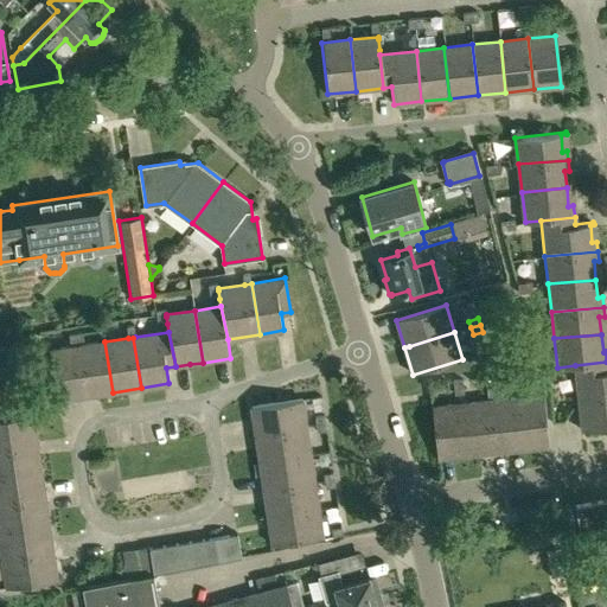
[(85,397),(113,393),(104,342),(84,345),(77,346),(85,397)]
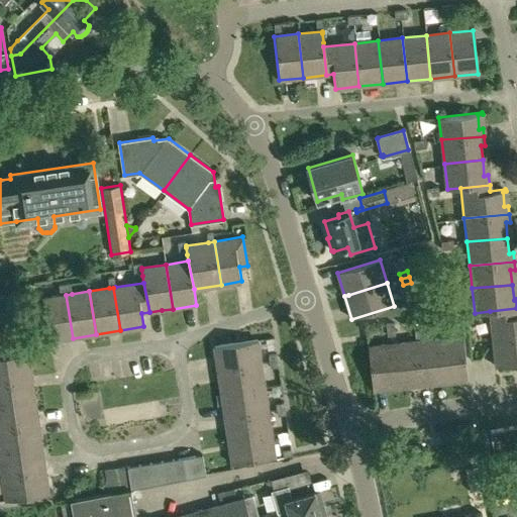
[(48,341),(73,338),(66,295),(61,296),(41,299),(48,341)]
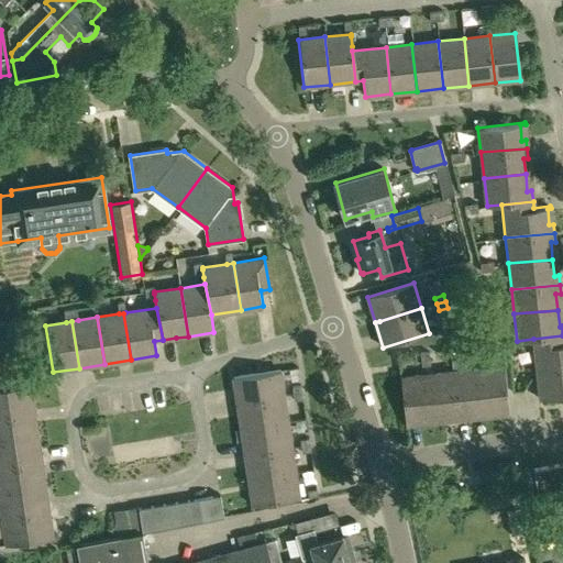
[(562,335),(533,339),(538,371),(561,368),(562,367),(562,335)]
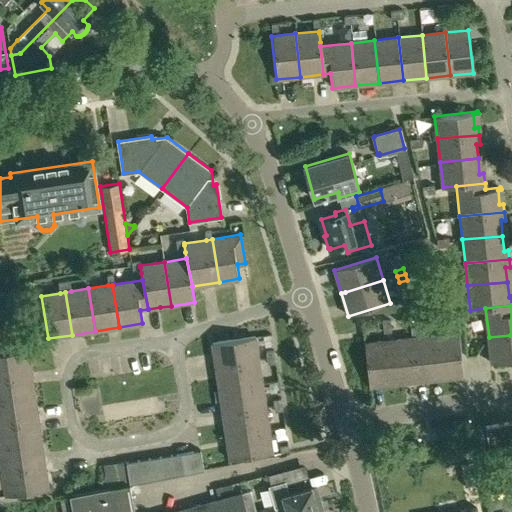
[(0,338),(35,333),(34,321),(0,325),(0,338)]
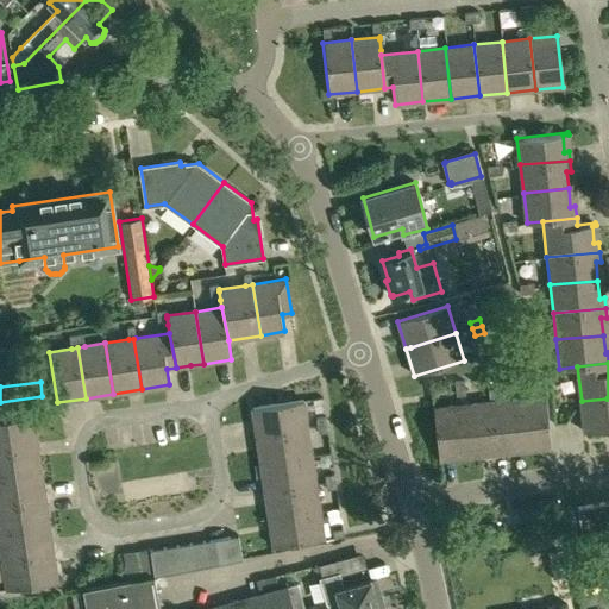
[(520,399),(525,446),(541,444),(541,449),(552,447),(546,396),(520,399)]
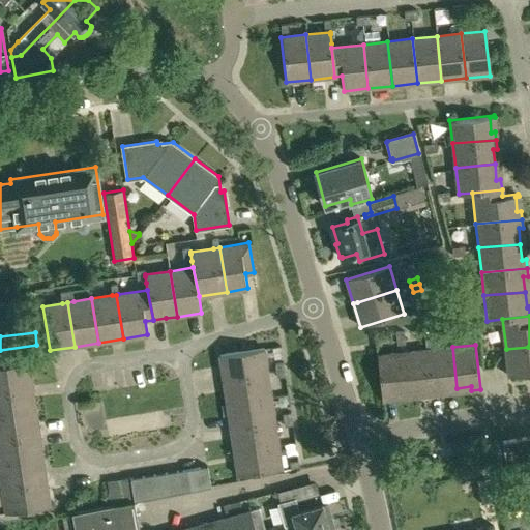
[(529,346),(528,347),(506,349),(509,375),(529,372),(529,346)]
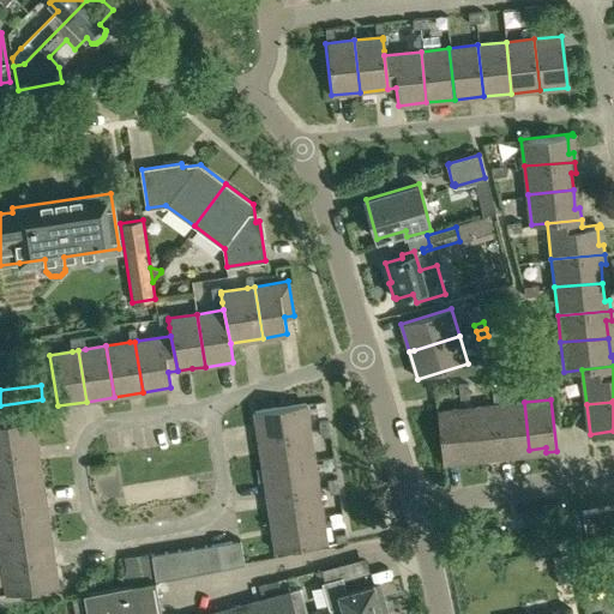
[(254,410),(257,425),(258,438),(309,431),(305,402),(254,410)]
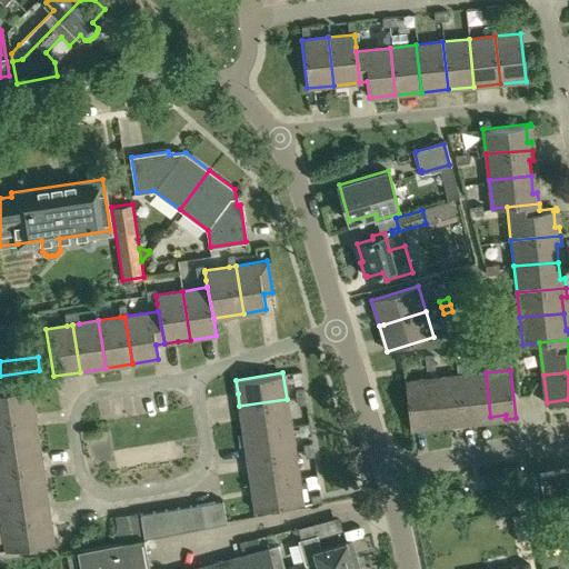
[(473,419),(490,417),(486,372),(459,376),(463,423),(473,422),(473,419)]
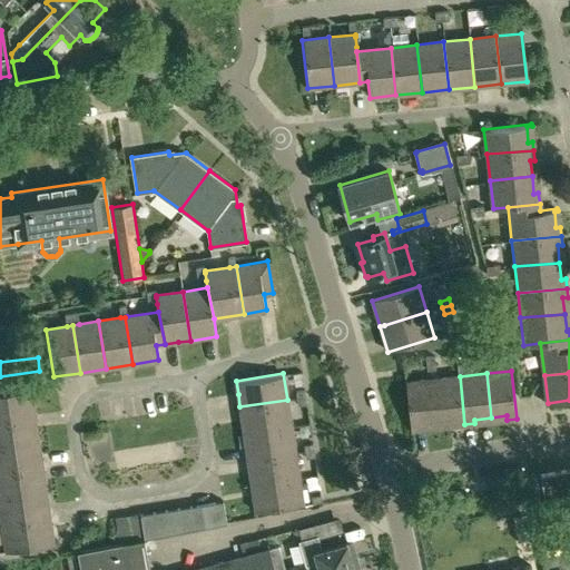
[(464,424),(460,376),(434,380),(440,422),(454,421),(455,425),(464,424)]
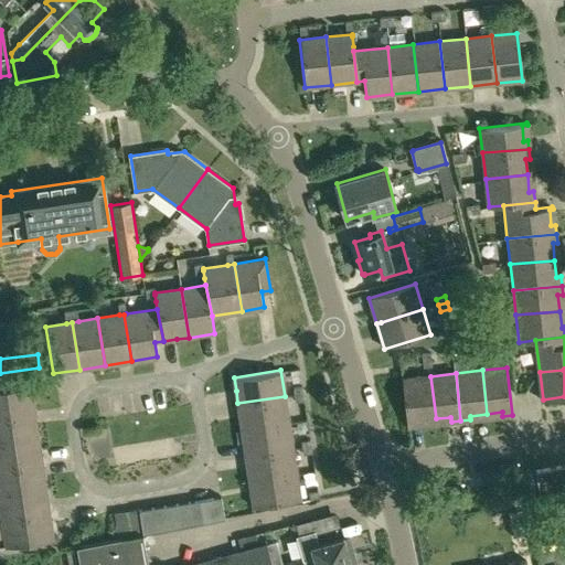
[(417,420),(436,418),(430,376),(403,380),(408,426),(418,425),(417,420)]
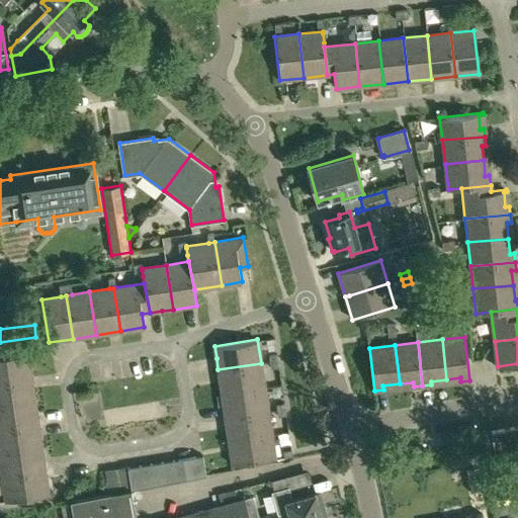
[(0,349),(0,382),(31,378),(28,353),(13,355),(12,348),(0,349)]
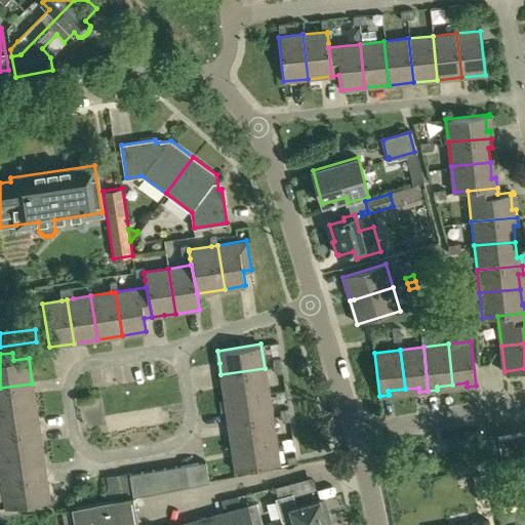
[(220,374),(225,398),(269,393),(265,368),(220,374)]
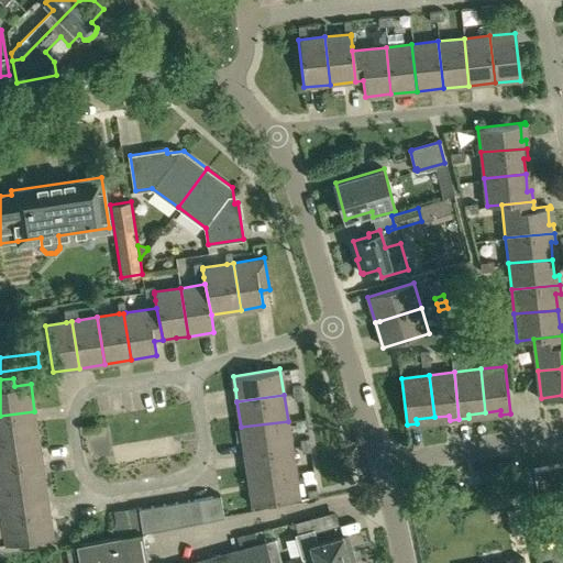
[(36,424),(34,411),(0,416),(0,442),(39,438),(37,427),(36,424)]
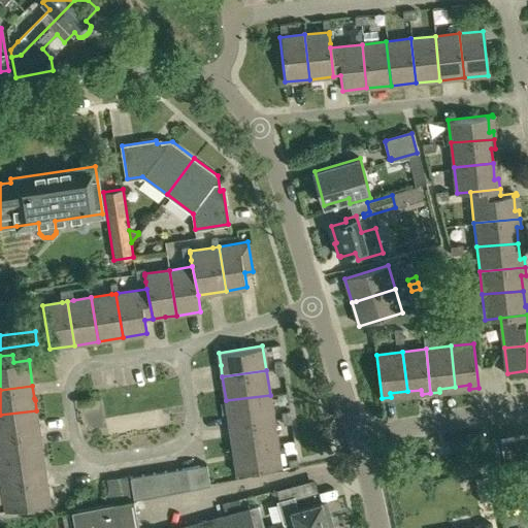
[(226,400),(230,425),(273,419),(270,395),(226,400)]
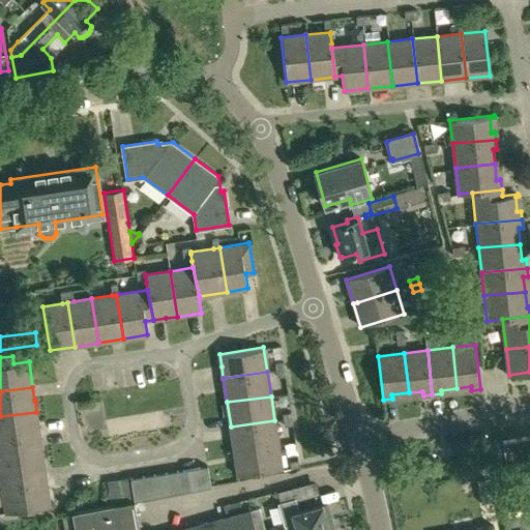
[(0,416),(0,440),(39,435),(38,429),(36,412),(0,416)]
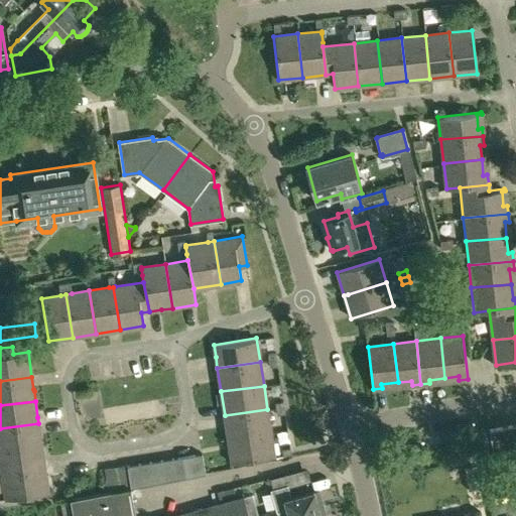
[(225,415),(228,438),(271,432),(267,409),(225,415)]
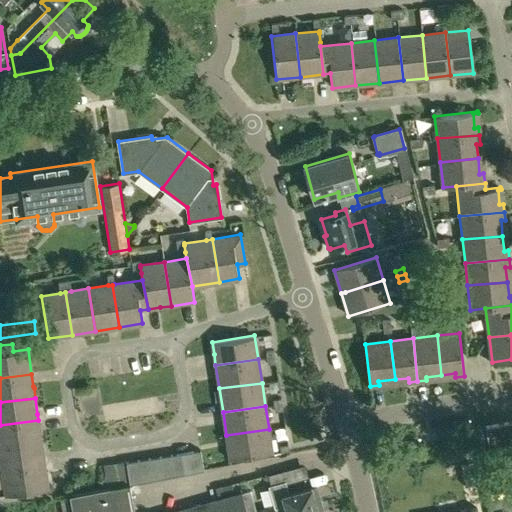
[(39,425),(38,420),(0,425),(0,448),(42,443),(39,425)]
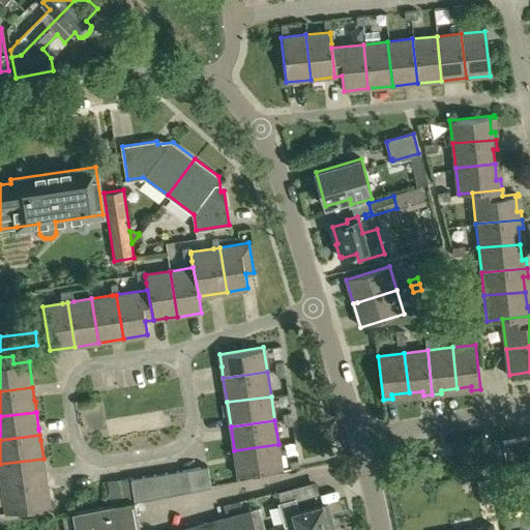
[(529,436),(520,438),(525,462),(529,461),(529,436)]
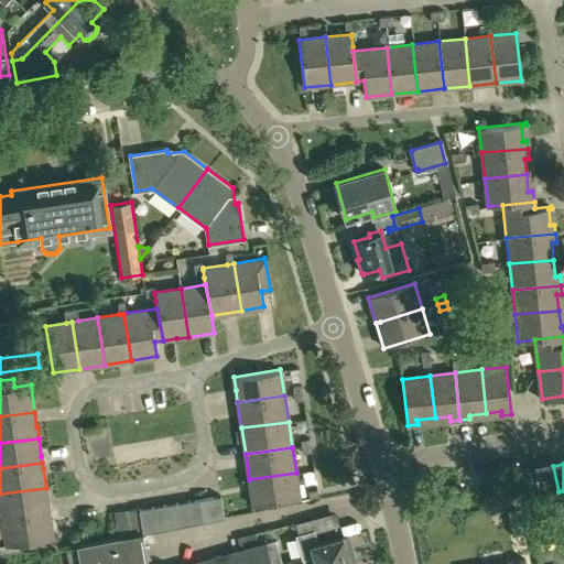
[(559,491),(553,466),(535,470),(540,495),(559,491)]
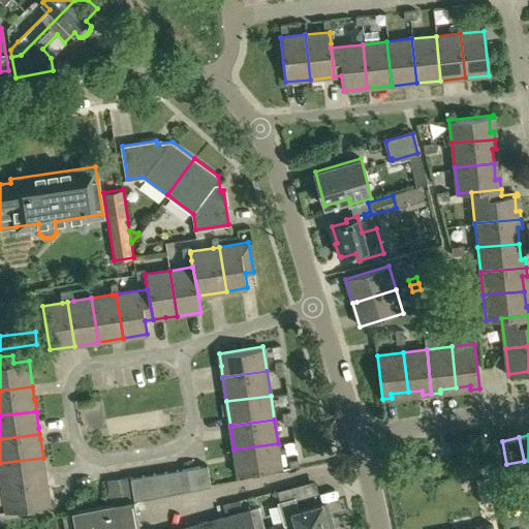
[(281,468),(278,443),(234,449),(238,475),(281,468)]
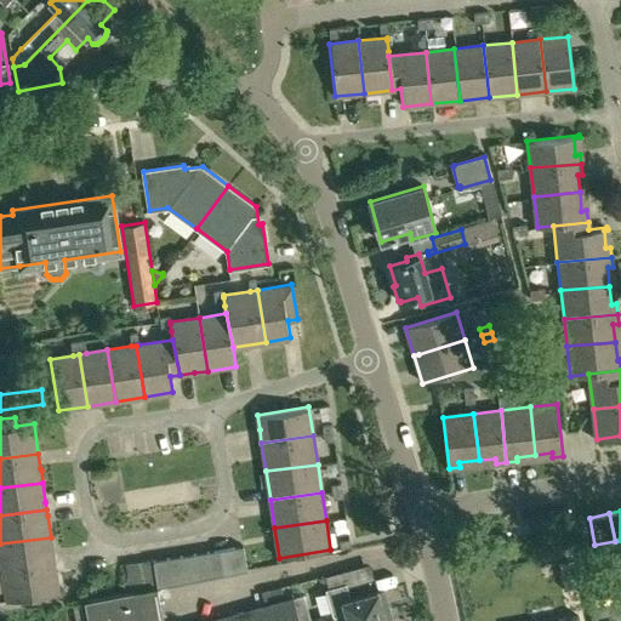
[(55,565),(51,537),(0,543),(0,552),(3,574),(55,565)]
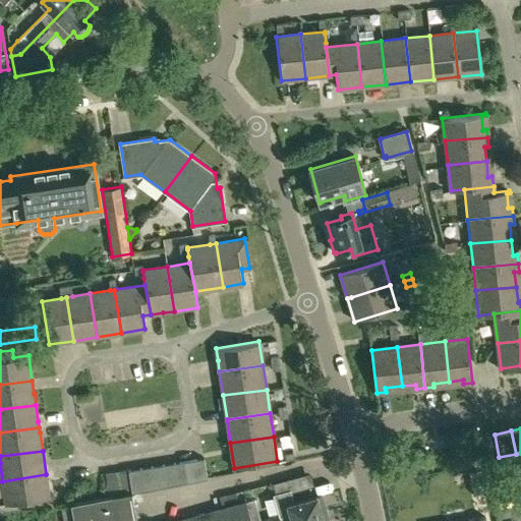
[(187,460),(191,481),(208,478),(204,457),(187,460)]
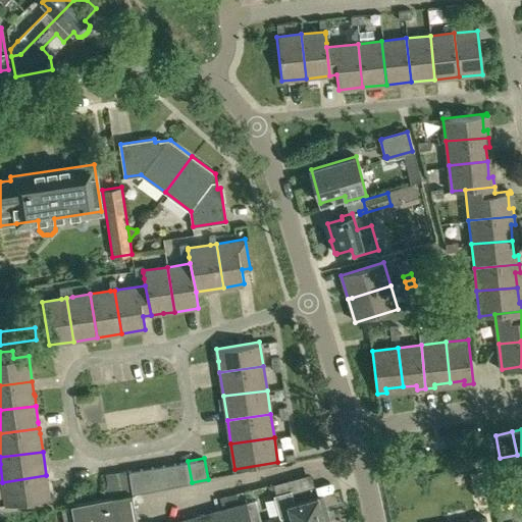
[(188,461),(171,463),(175,485),(192,482),(188,461)]
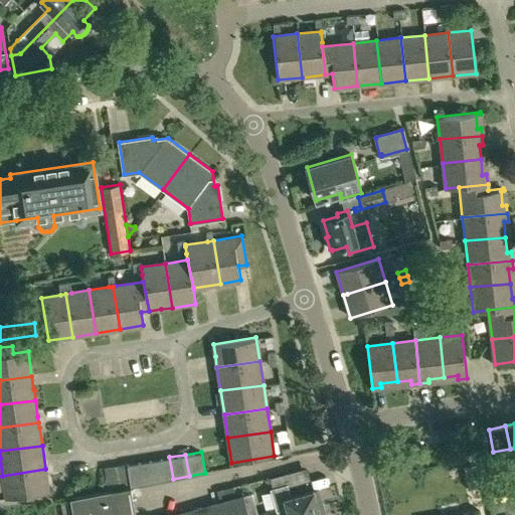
[(173,479),(169,457),(155,460),(159,481),(173,479)]
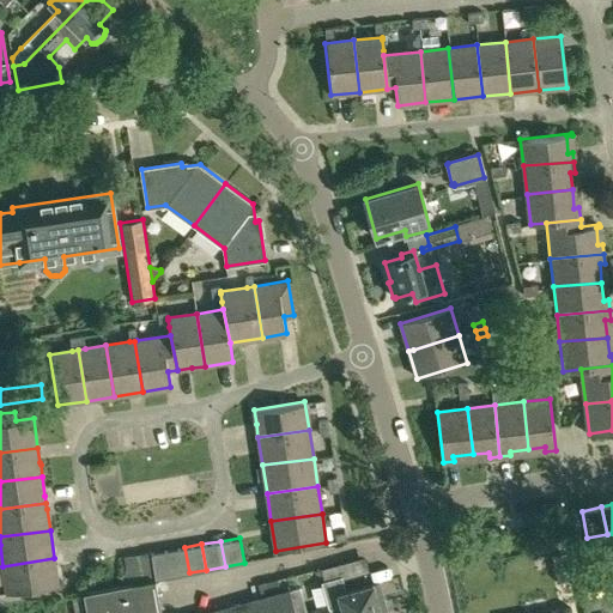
[(184,547),(168,551),(173,576),(189,572),(184,547)]
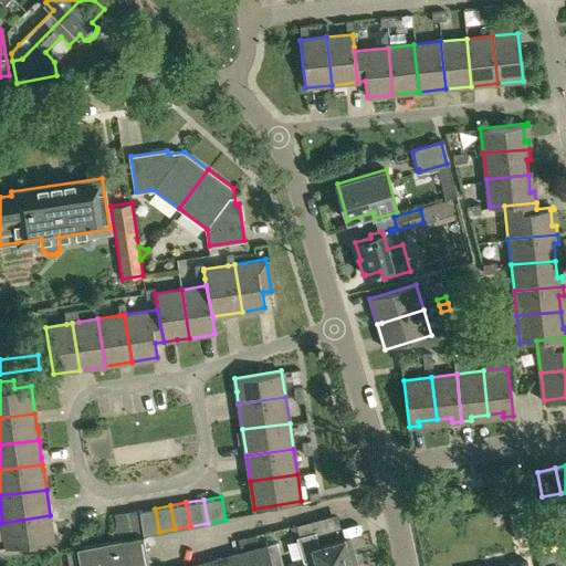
[(143,535),(159,532),(155,509),(139,511),(143,535)]
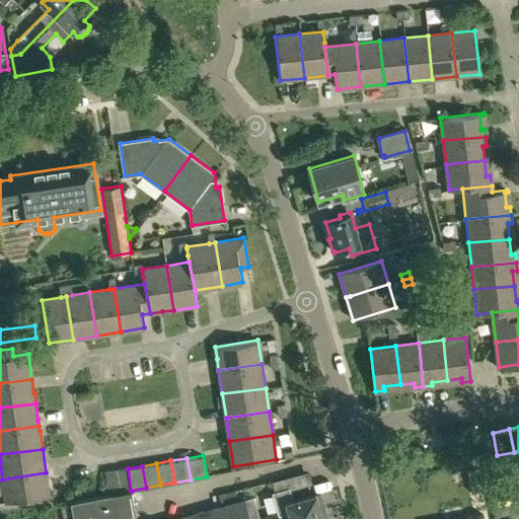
[(127,467),(116,469),(120,493),(127,491),(130,491),(131,491),(128,468),(127,467)]
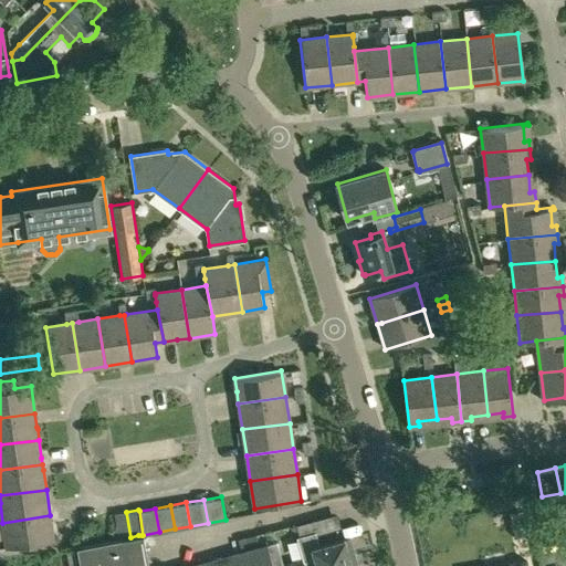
[(119,541),(130,537),(126,512),(114,514),(119,541)]
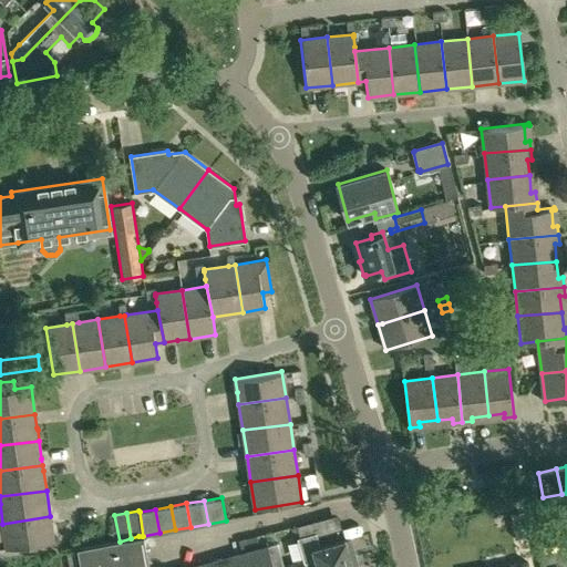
[(525,515),(511,517),(515,538),(528,536),(525,515)]
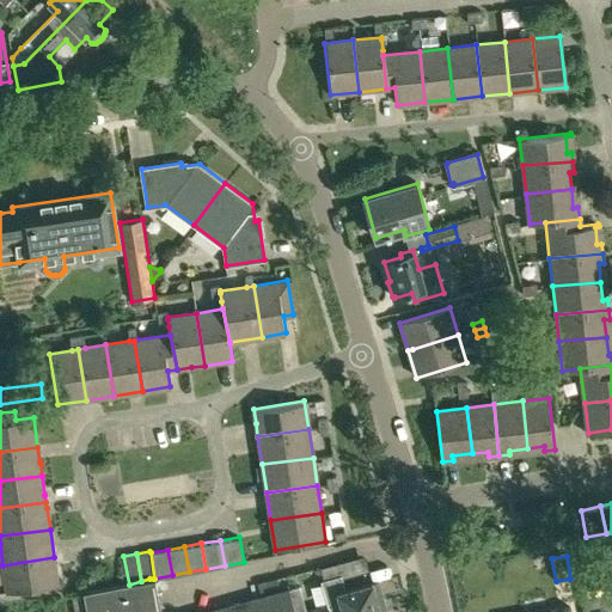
[(54,557),(2,565),(7,593),(59,585),(54,557)]
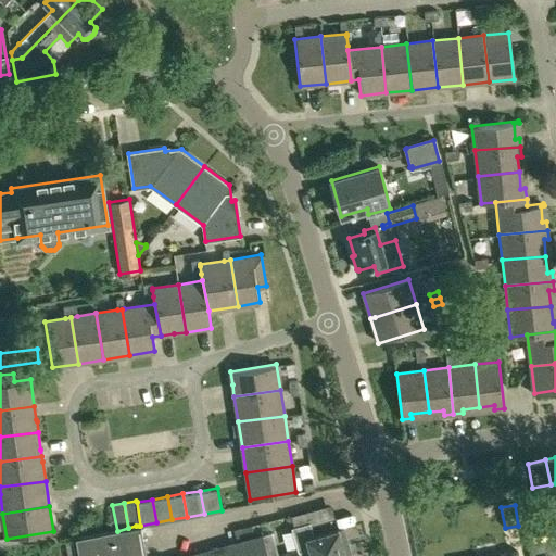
[(311,525),(306,510),(290,515),(293,527),(291,528),(298,548),(281,553),(282,554),(282,555),(321,555),(349,548),(343,529),(314,538),(311,525)]
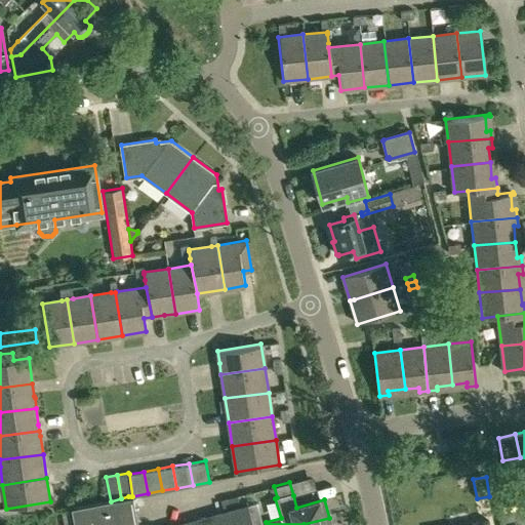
[(128,496),(121,498),(111,501),(72,509),(74,524),(137,524),(137,519),(131,496),(128,496)]
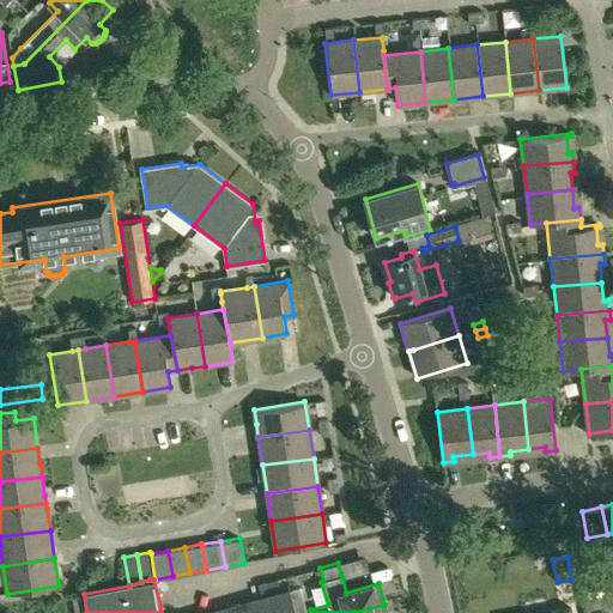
[(206,612),(296,612),(290,590),(206,612)]
